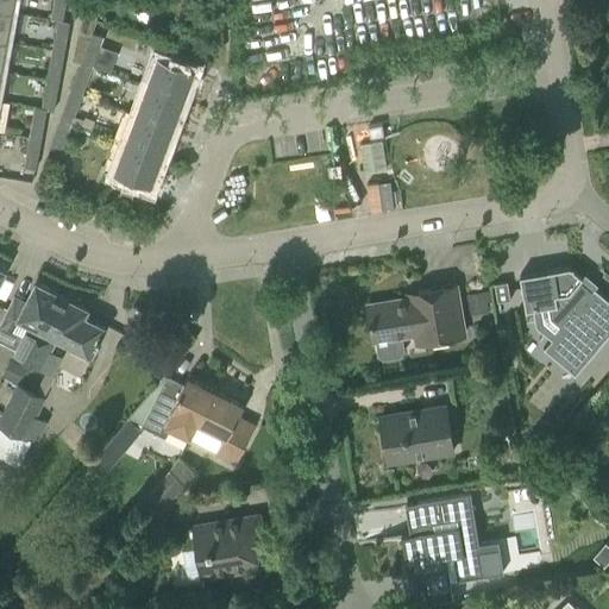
[(0,0),(0,8),(12,11),(13,0),(0,0)]
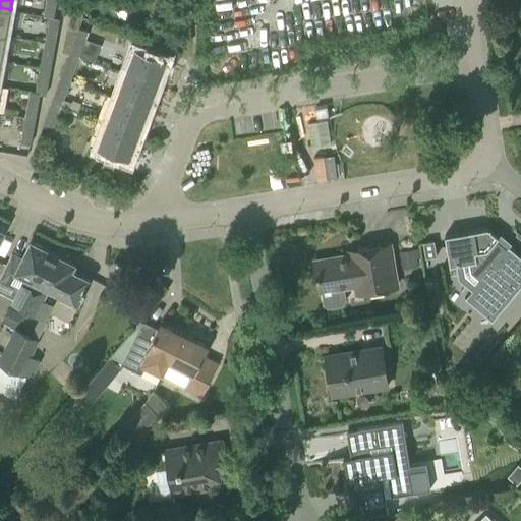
[(46,0),(44,15),(54,17),(56,0),(46,0)]
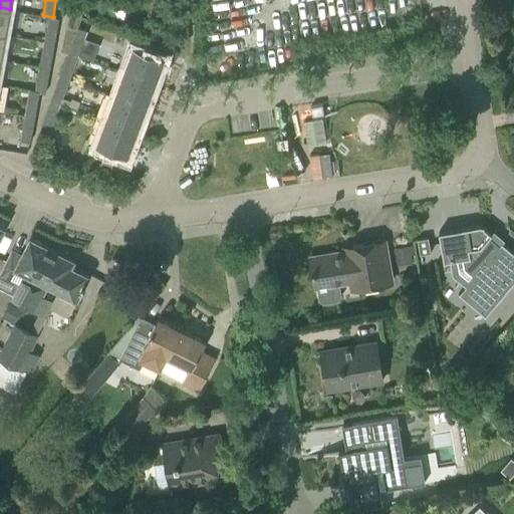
[(0,32),(5,34),(10,9),(0,7),(0,32)]
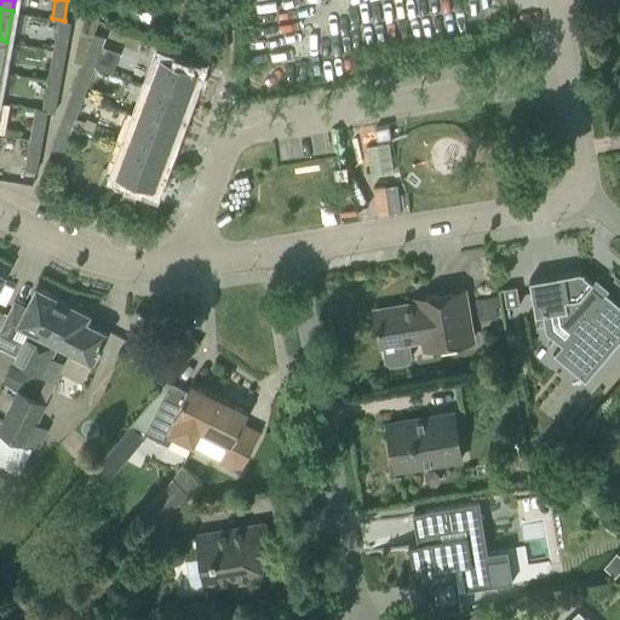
[(52,18),(52,19),(58,21),(53,50),(65,52),(70,22),(64,21),(52,18)]
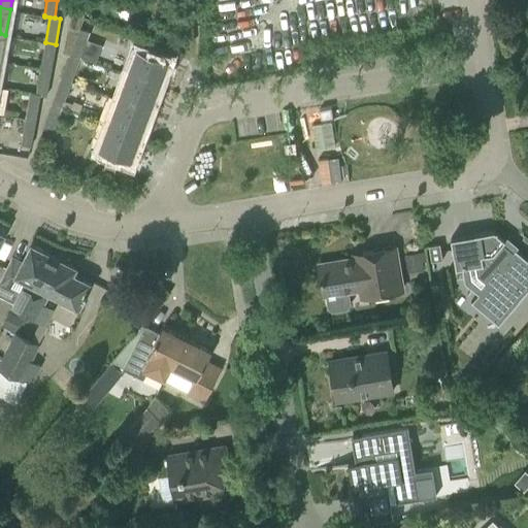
[(79,28),(70,53),(79,57),(89,32),(79,28)]
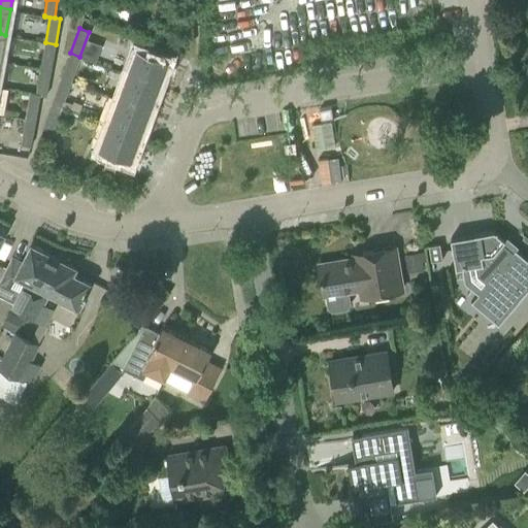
[(51,70),(56,44),(45,42),(40,68),(51,70)]
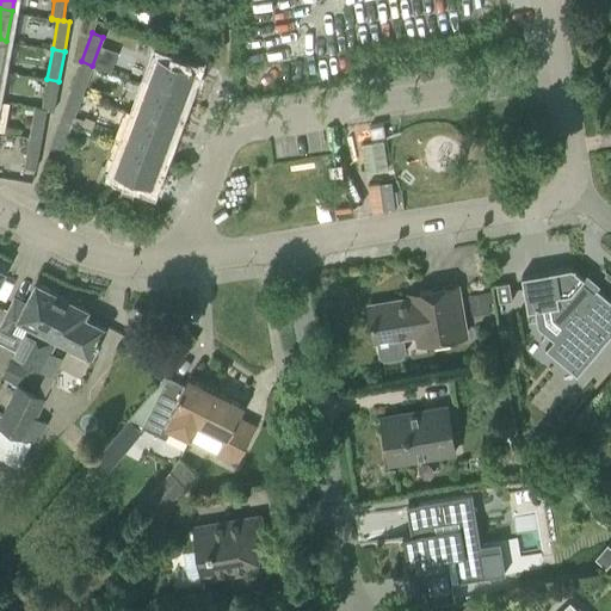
[(193,71),(171,62),(159,57),(148,86),(183,99),(193,71)]
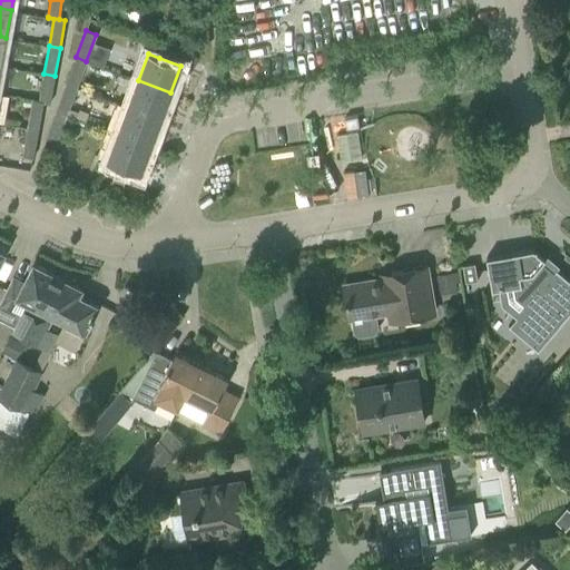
[(76,88),(86,61),(76,57),(66,84),(76,88)]
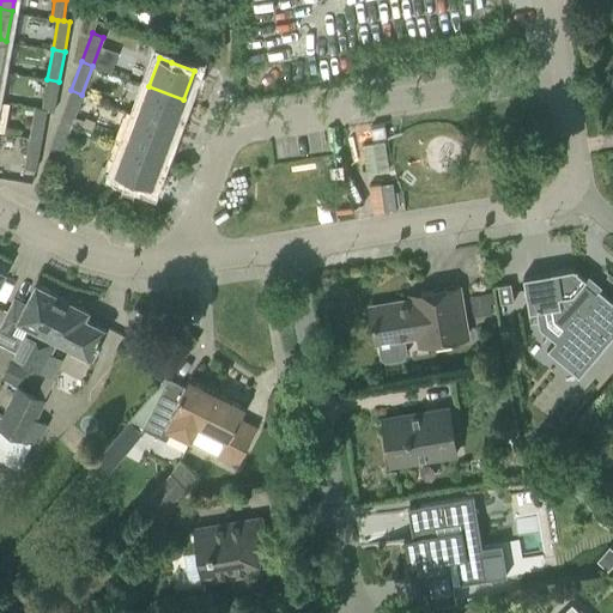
[(54,111),(59,82),(47,79),(42,109),(47,110),(54,111)]
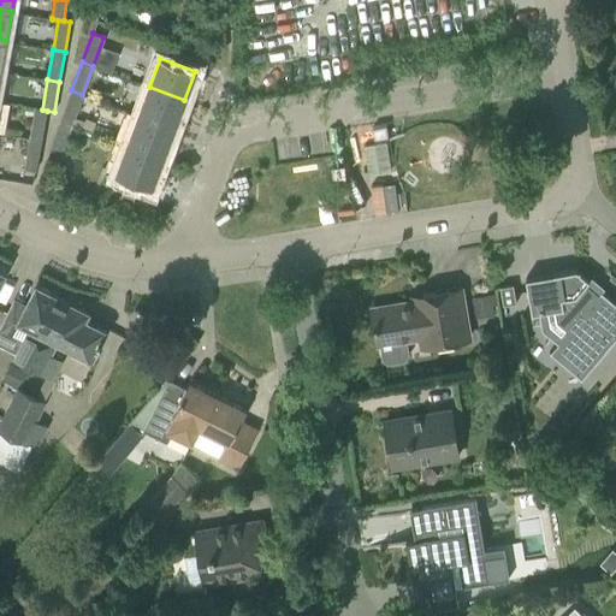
[(173,129),(184,100),(149,87),(138,116),(173,129)]
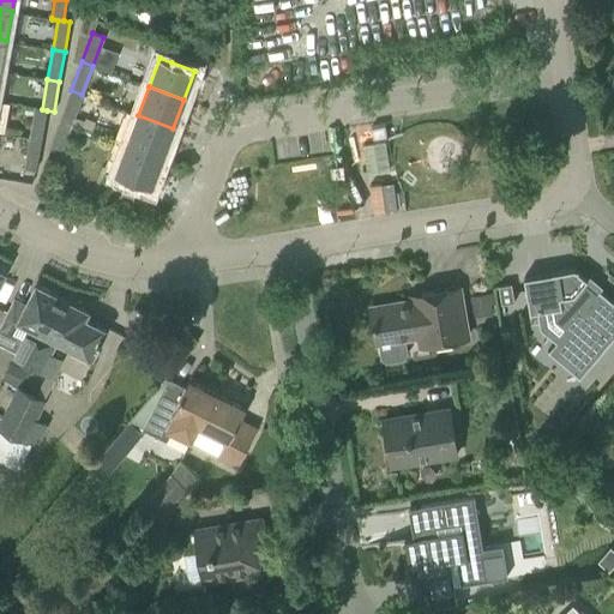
[(72,124),(82,95),(71,90),(60,119),(72,124)]
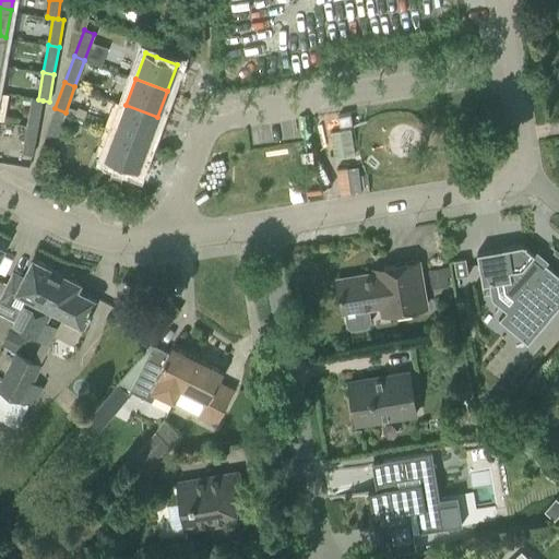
[(43,100),(38,99),(32,98),(26,126),(37,127),(43,100)]
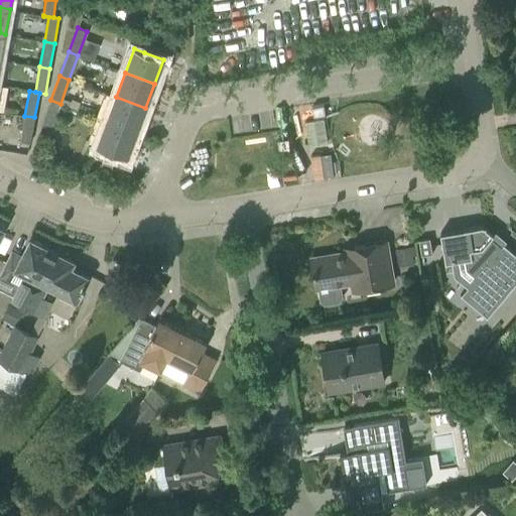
[(136,132),(145,108),(116,97),(107,121),(136,132)]
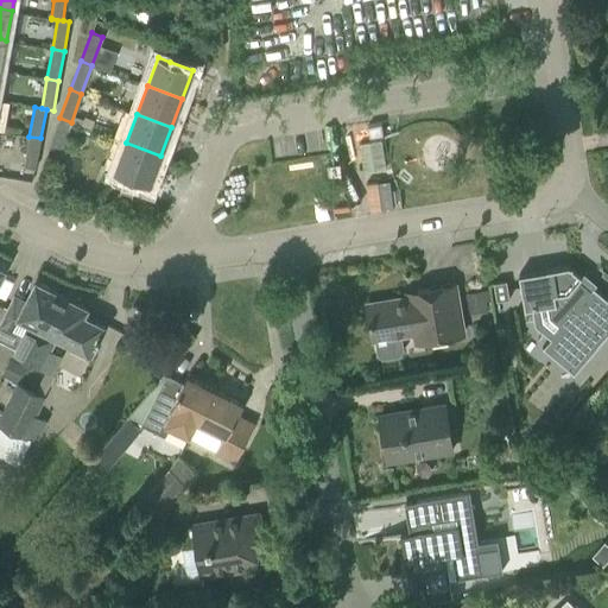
[(61,151),(71,122),(59,118),(49,146),(61,151)]
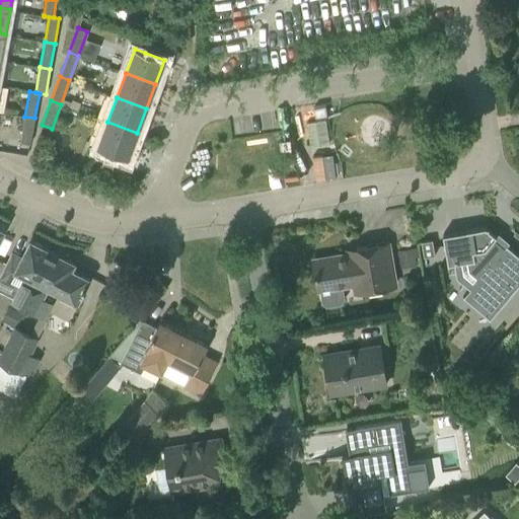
[(20,142),(30,144),(34,118),(24,117),(20,142)]
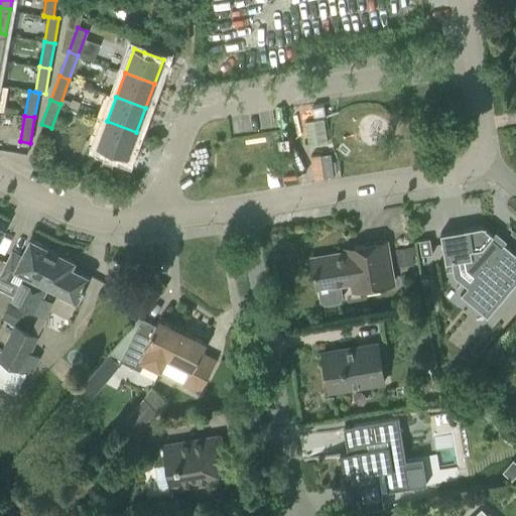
[(127,156),(136,132),(107,121),(98,145),(127,156)]
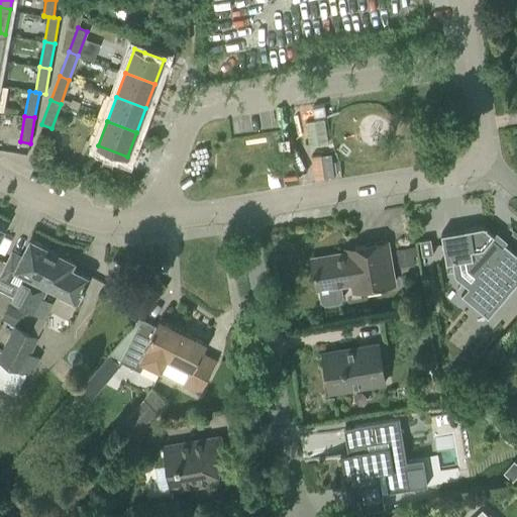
[(484,226),(441,233),(444,253),(446,264),(462,261),(479,257),(488,266),(476,279),(472,284),(468,289),(461,296),(488,318),(516,283),(516,254),(504,244),(503,246),(492,236),(493,234),(484,226)]
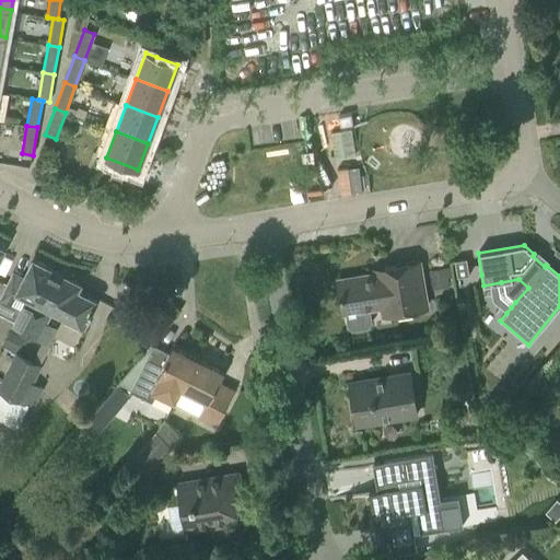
[(25,334),(56,271),(33,259),(23,278),(13,273),(3,293),(0,300),(0,301),(20,312),(11,327),(25,334)]
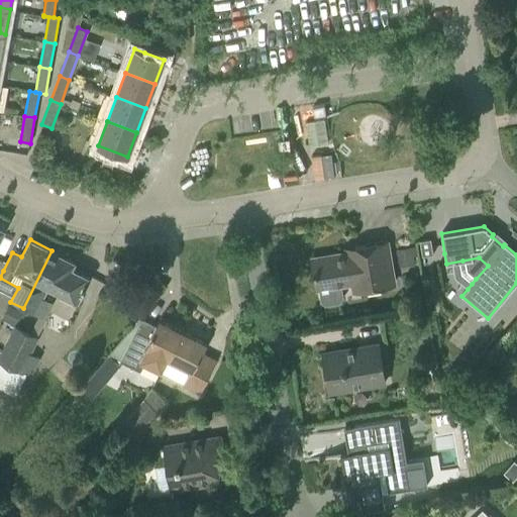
[(431,239),(419,240),(422,256),(433,254),(431,239)]
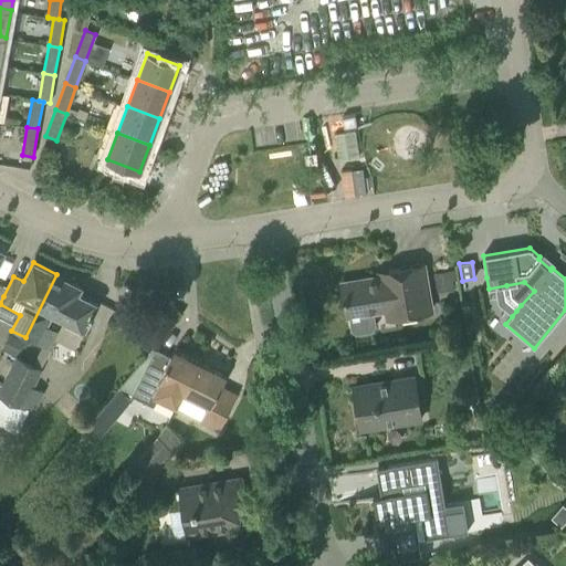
[(389,275),(341,283),(346,316),(349,316),(352,329),(357,334),(371,332),(375,326),(373,312),(371,310),(395,305),(396,317),(409,315),(430,311),(427,287),(423,265),(388,271),(389,275)]
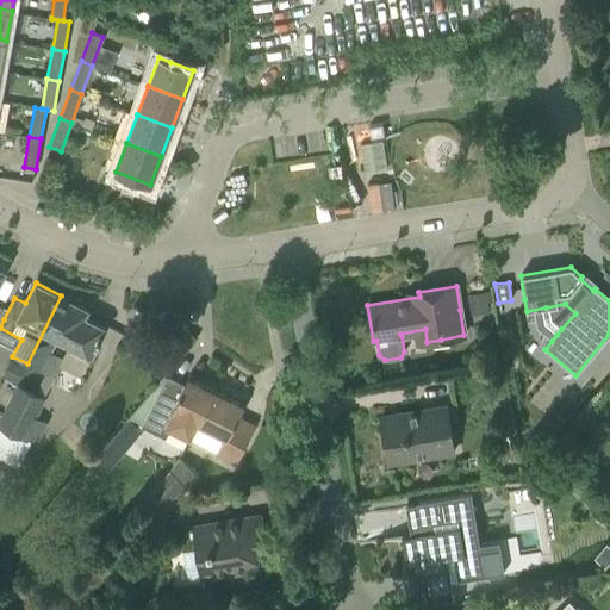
[(490,291),(472,291),(473,322),(490,321),(490,291)]
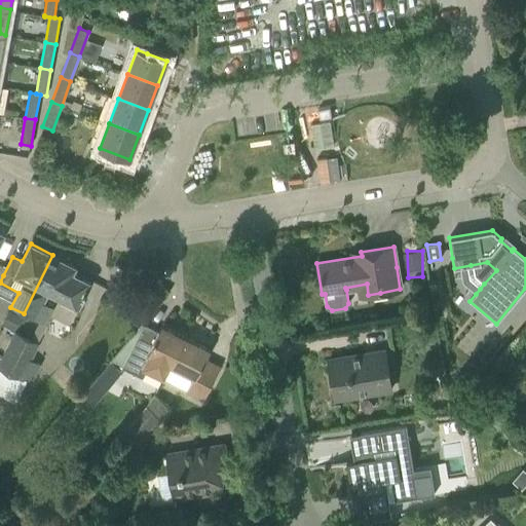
[(75,266),(52,255),(24,313),(36,320),(50,292),(78,306),(90,283),(72,273),(75,266)]
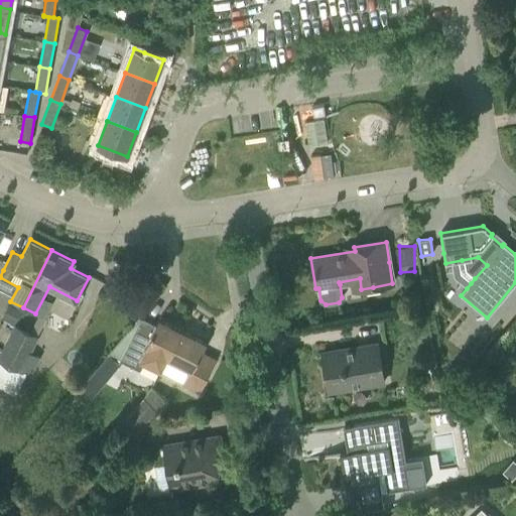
[(22,310),(9,303),(2,318),(15,325),(22,310)]
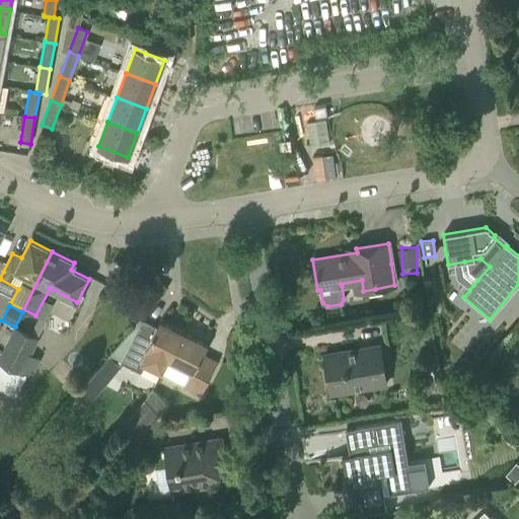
[(163,374),(183,334),(159,321),(156,326),(141,318),(110,353),(108,356),(141,372),(145,365),(163,374)]
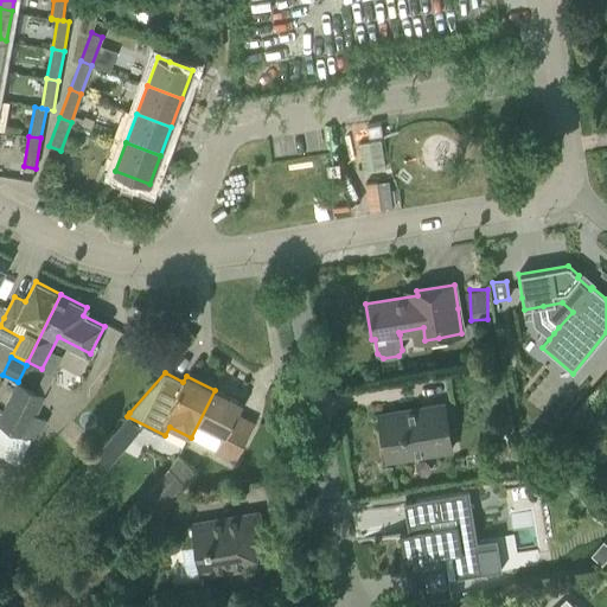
[(16,383),(0,415),(0,426),(24,436),(25,438),(37,415),(43,403),(45,397),(44,396),(34,391),(16,383)]
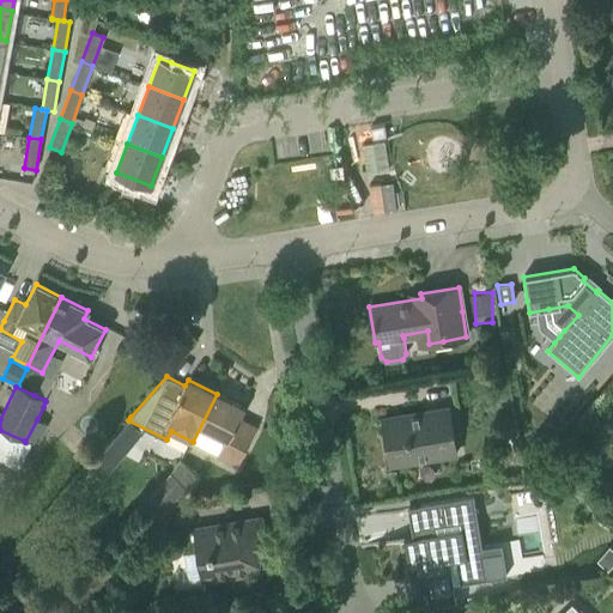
[(244,408),(217,394),(193,442),(217,454),(217,455),(237,466),(256,428),(240,419),(244,408)]
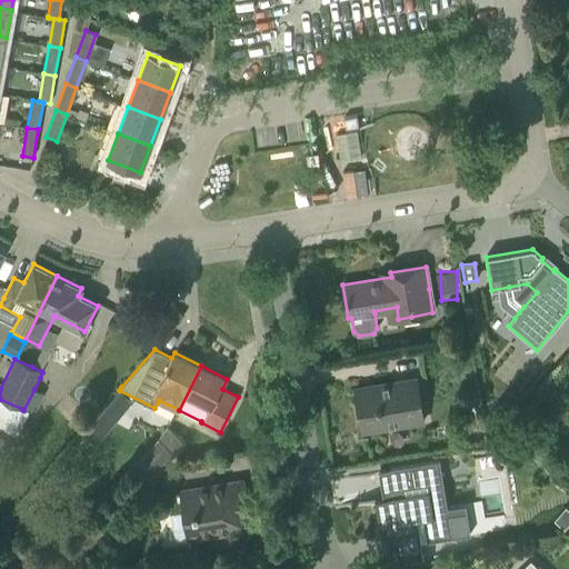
[(416,379),(377,386),(355,389),(362,431),(423,421),(416,379)]
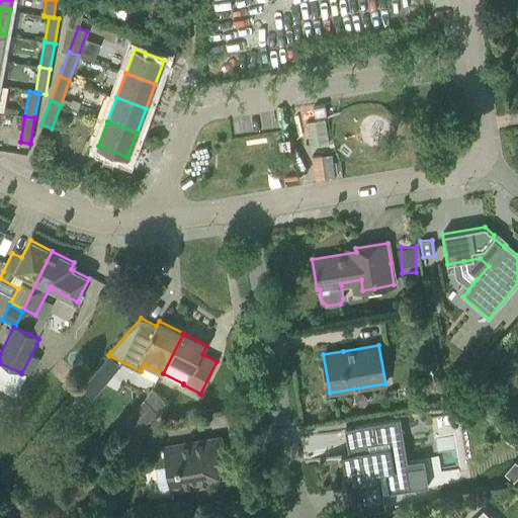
[(73,368),(61,384),(73,395),(85,378),(73,368)]
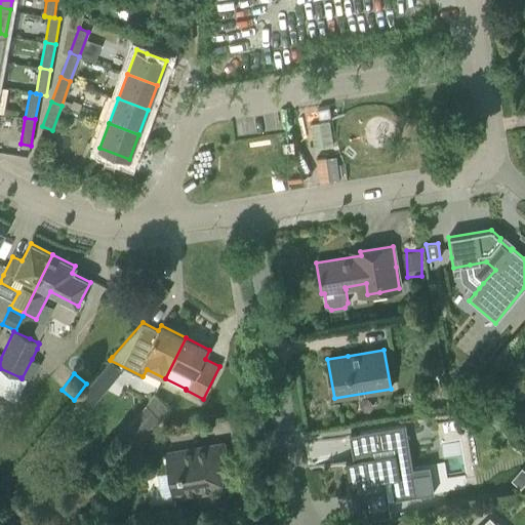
[(171,408),(155,394),(146,404),(162,418),(171,408)]
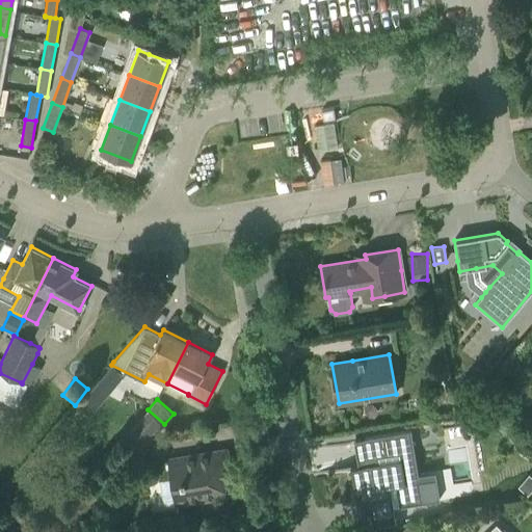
[(143,447),(164,424),(148,409),(128,433),(130,435),(106,461),(124,478),(148,451),(143,447)]
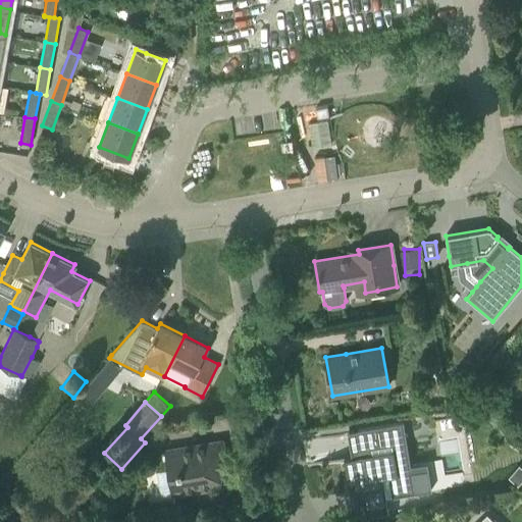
[(351,457),(344,458),(350,493),(352,492),(352,488),(381,483),(384,499),(385,498),(411,493),(427,491),(422,464),(407,466),(404,448),(407,448),(403,422),(347,431),(351,457)]
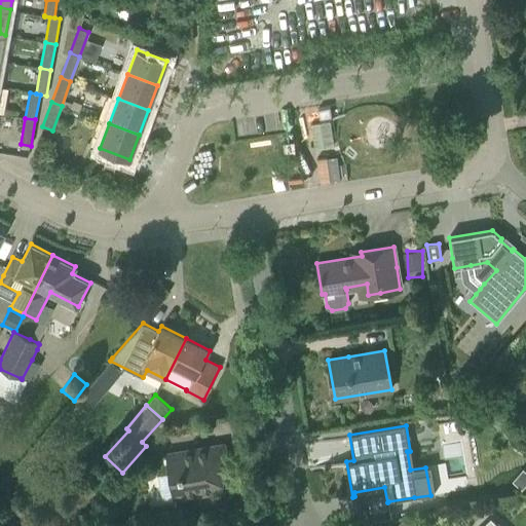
[(223,445),(203,448),(166,454),(170,474),(158,476),(162,500),(223,490),(220,475),(228,474),(223,445)]
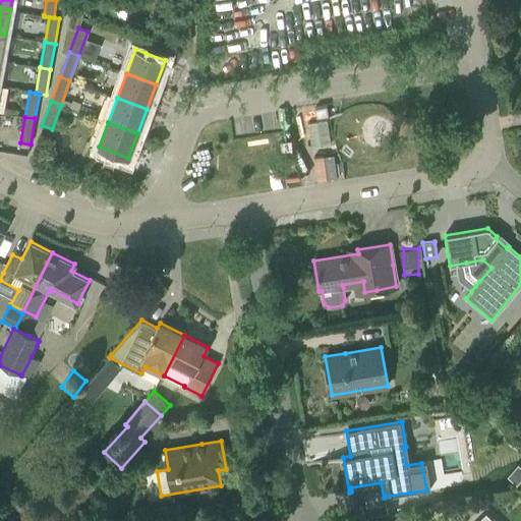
[(520,466),(518,464),(507,476),(517,484),(520,479),(520,466)]
